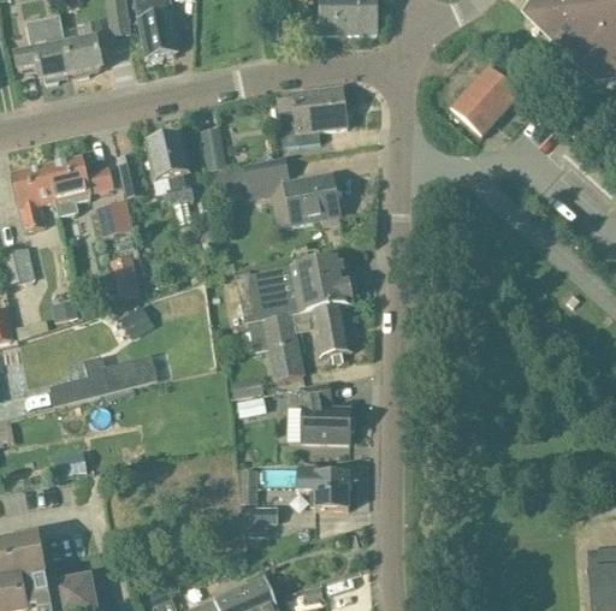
[(112,0),(105,1),(111,37),(131,34),(126,0),(112,0)]
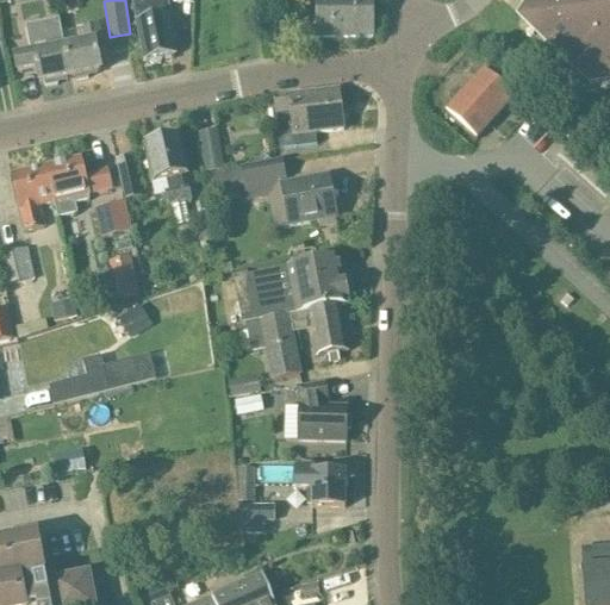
[(147,58),(149,57),(153,62),(161,60),(162,55),(175,52),(172,36),(176,35),(169,0),(163,0),(153,2),(151,0),(132,0),(137,22),(139,22),(147,58)]
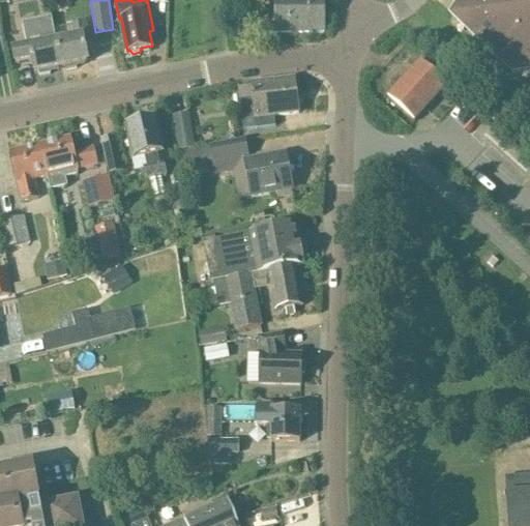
[(275,0),(275,29),(324,30),(324,0),(275,0)]
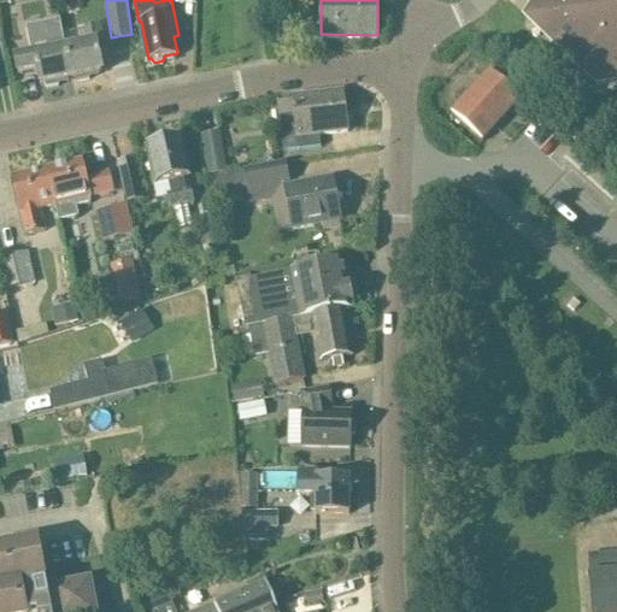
[(538,0),(528,15),(599,82),(616,78),(616,0),(538,0)]
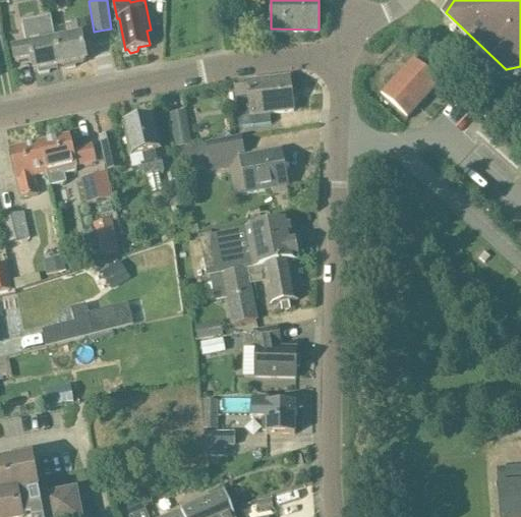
[(35,68),(38,67),(40,71),(50,69),(50,65),(60,63),(55,37),(51,14),(22,19),(26,43),(13,46),(16,60),(32,56),(35,68)]
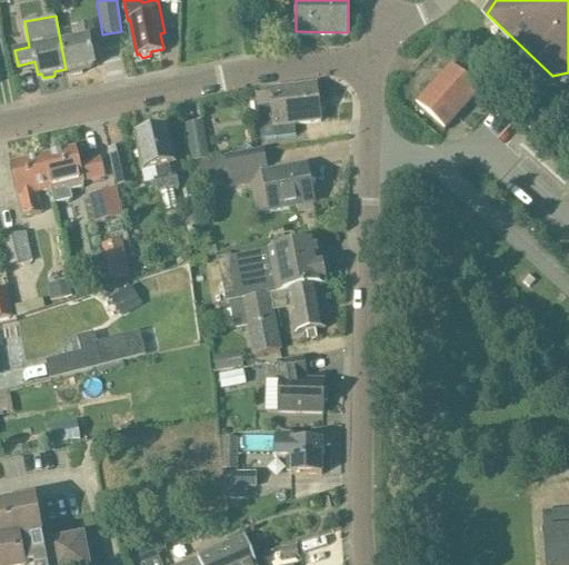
[(79,37),(60,40),(66,69),(69,68),(71,72),(83,70),(83,66),(96,63),(90,37),(96,36),(93,19),(77,22),(79,37)]
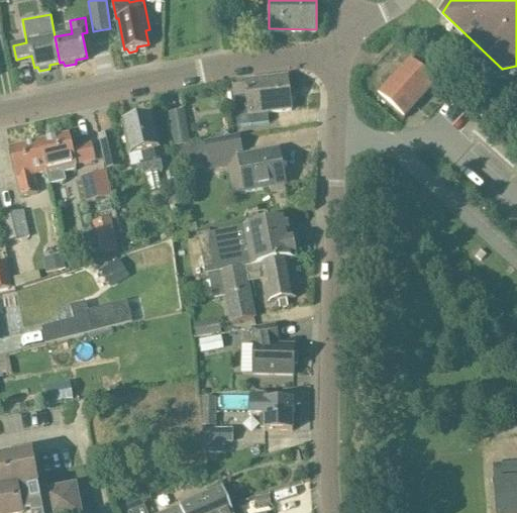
[(411,57),(379,92),(404,115),(436,80),(411,57)]
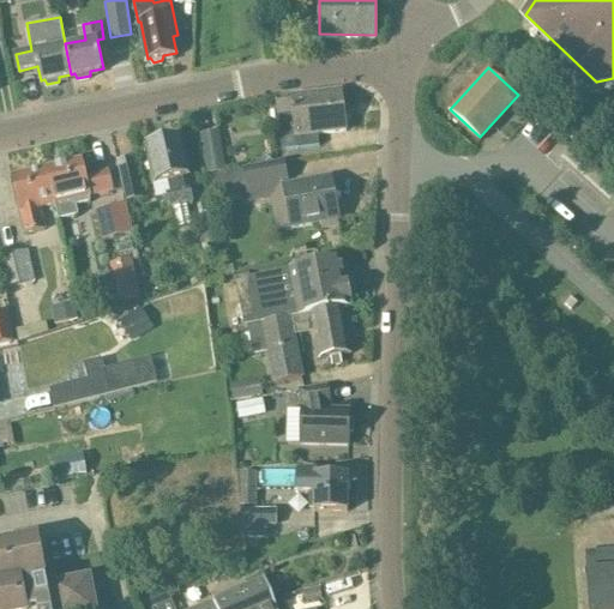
[(293,110),(280,112),(283,146),(298,145),(319,143),(318,130),(347,127),(342,86),(290,92),(293,110)]
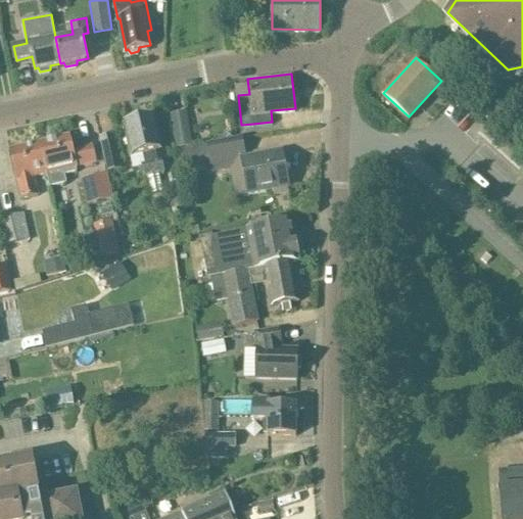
[(186,109),(170,112),(176,146),(192,143),(186,109)]
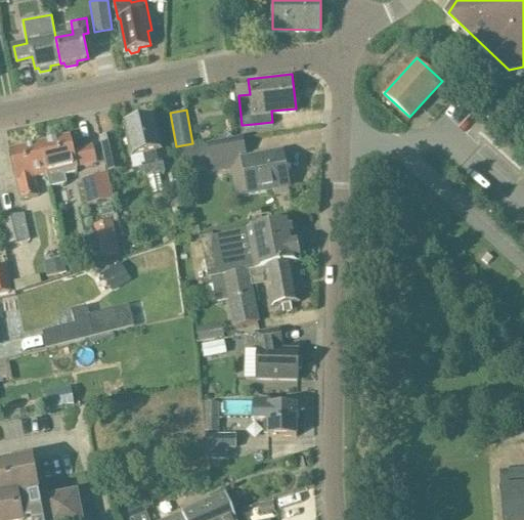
[(132,118),(131,121),(126,122),(129,136),(128,136),(132,155),(143,152),(145,162),(142,163),(145,174),(165,170),(162,159),(159,159),(157,148),(161,147),(154,116),(139,119),(137,117),(132,118)]
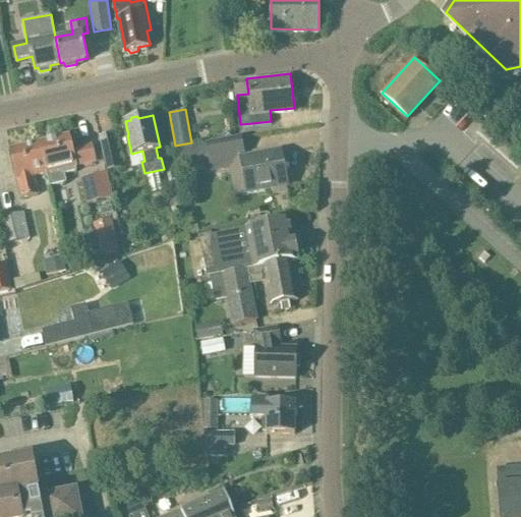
[(92,142),(72,148),(69,133),(40,140),(47,170),(50,183),(67,179),(65,172),(76,169),(75,163),(96,158),(92,142)]
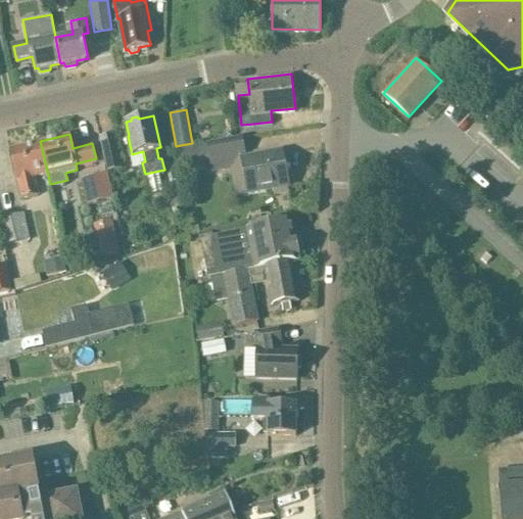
[(242,136),(208,142),(210,153),(211,156),(211,157),(212,167),(243,160),(242,155),(241,151),(245,151),(242,136)]
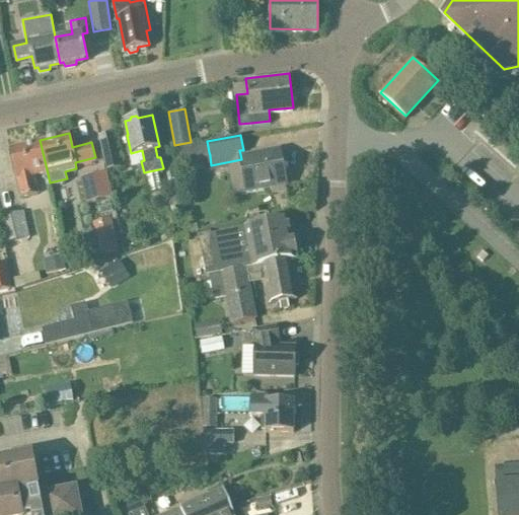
[(32,172),(47,169),(40,140),(10,147),(22,195),(38,192),(32,172)]
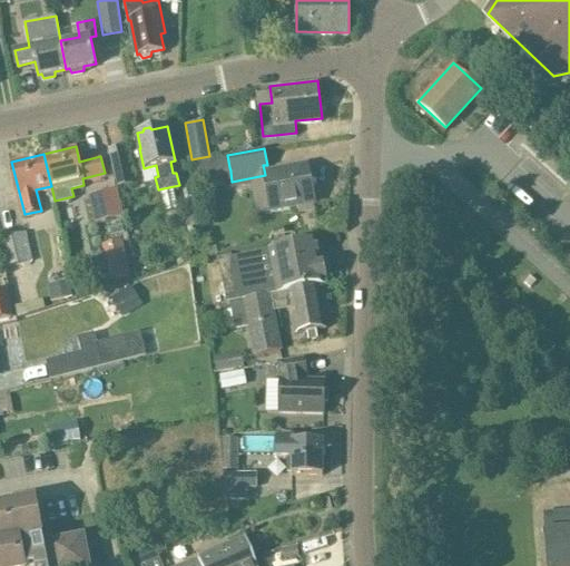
[(227,155),(190,160),(193,174),(229,167),(227,155)]
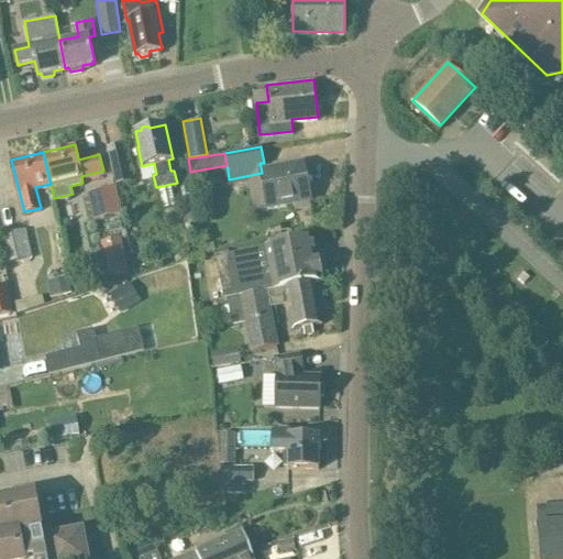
[(311,198),(305,159),(261,167),(262,173),(268,206),(311,198)]
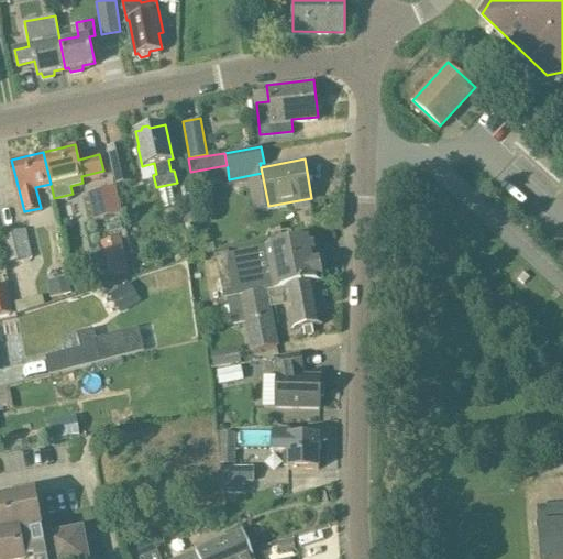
[(129,165),(112,168),(116,183),(132,179),(129,165)]
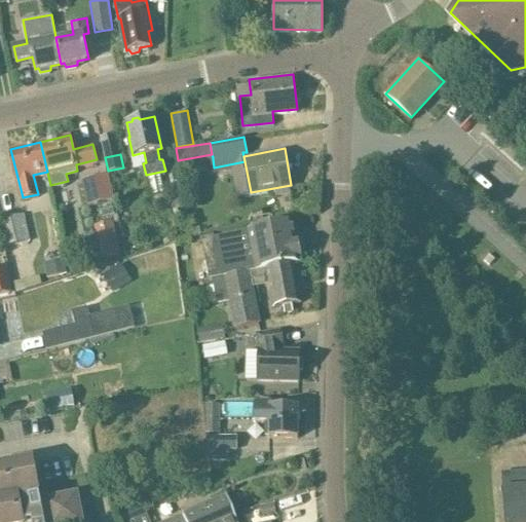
[(108,173),(83,179),(88,202),(114,196),(108,173)]
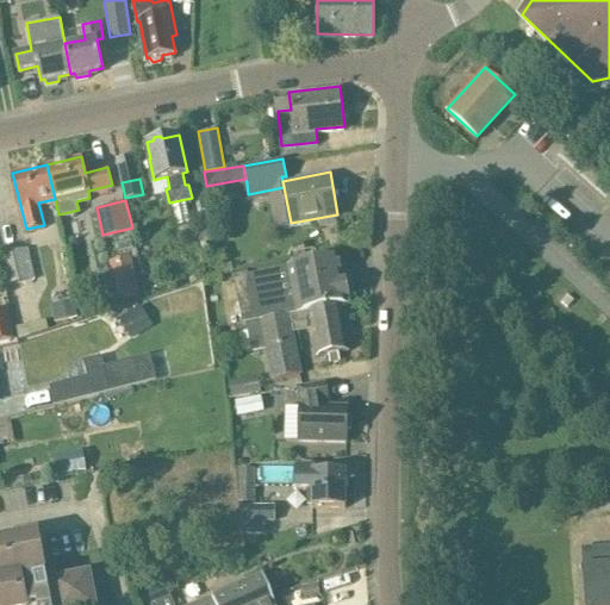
[(27,247),(0,251),(0,261),(5,282),(33,276),(27,247)]
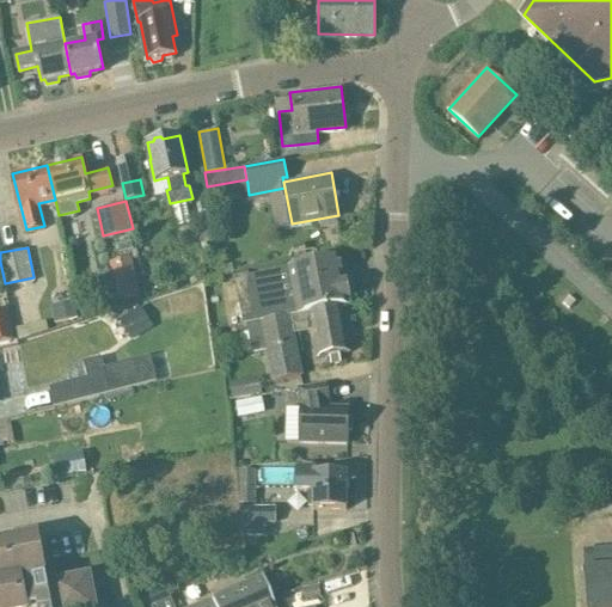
[(130,256),(120,259),(124,282),(117,283),(121,298),(140,294),(130,256)]
